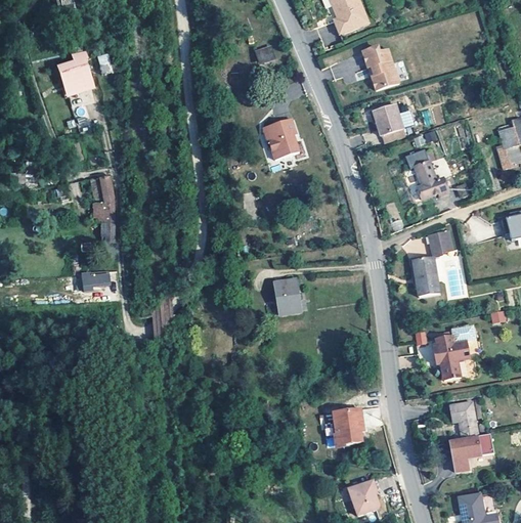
[(59,0),(60,2),(62,11),(73,8),(70,0),(59,0)]
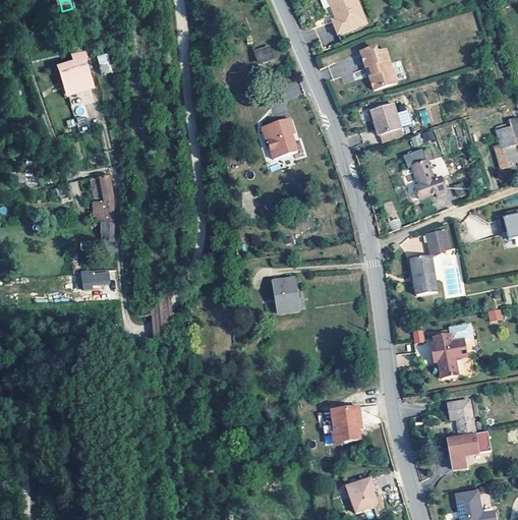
[(332,0),(332,1),(331,2),(335,12),(337,11),(339,17),(334,19),(337,29),(346,25),(347,26),(350,29),(366,21),(357,0),(332,0)]
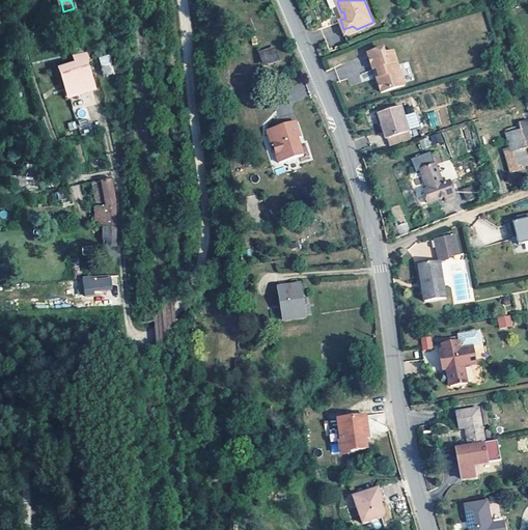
[(259,64),(276,58),(271,45),(254,50),(259,64)]
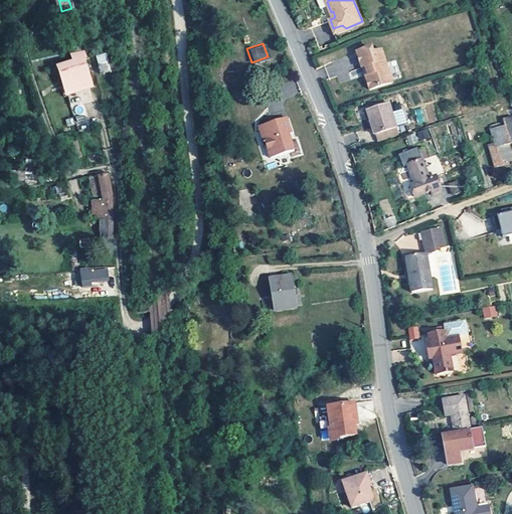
[(365,76),(369,88),(391,80),(381,47),(372,50),(370,44),(356,48),(361,65),(362,65),(364,64),(367,73),(365,76)]
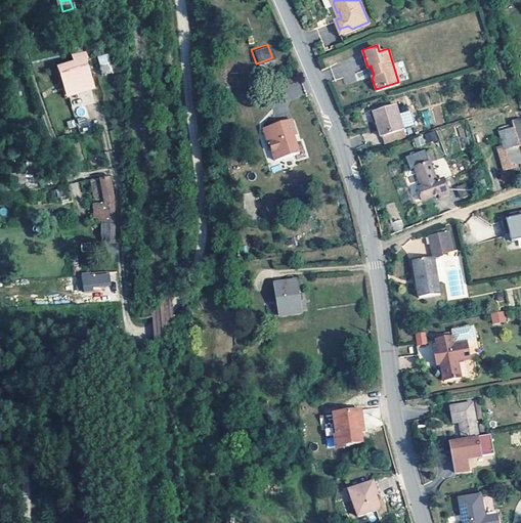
[(84,50),(83,48),(72,51),(74,58),(58,63),(62,76),(61,77),(68,94),(93,86),(86,64),(83,56),(86,54),(84,50)]
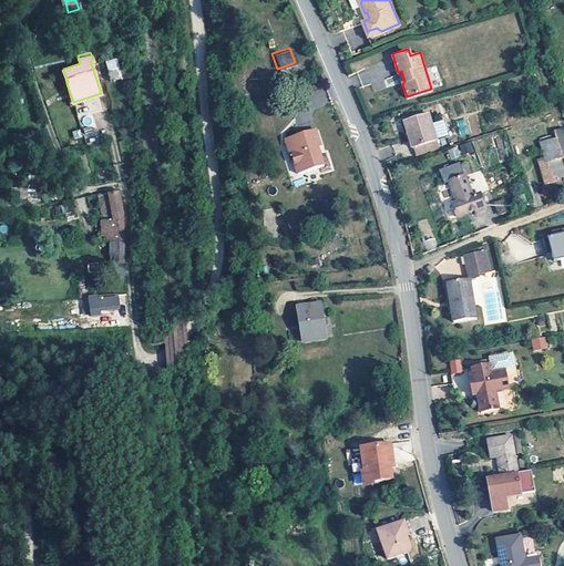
[(121,73),(118,64),(106,69),(109,76),(121,73)]
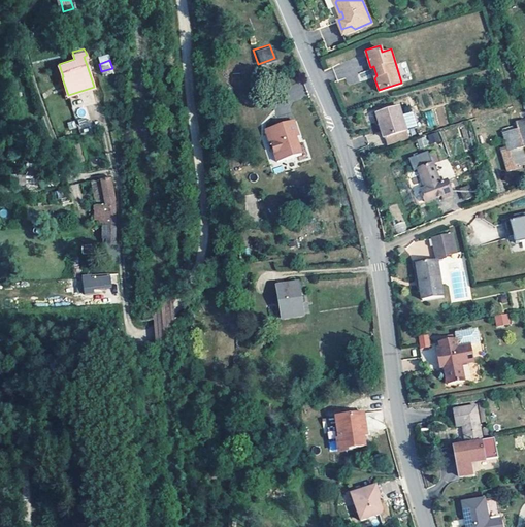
[(270,88),(282,85),(280,74),(268,77),(270,88)]
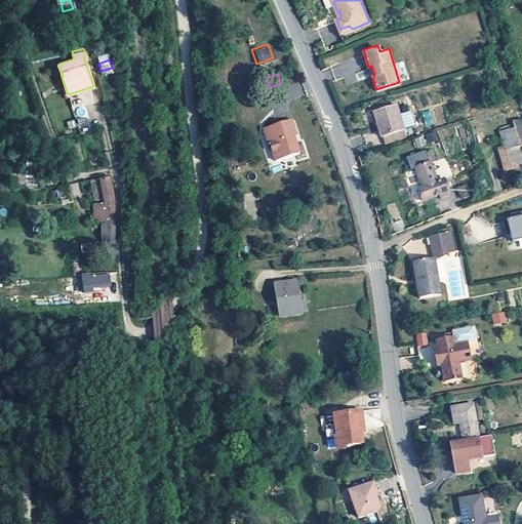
[(405,136),(395,104),(372,112),(380,135),(384,144),(405,136)]
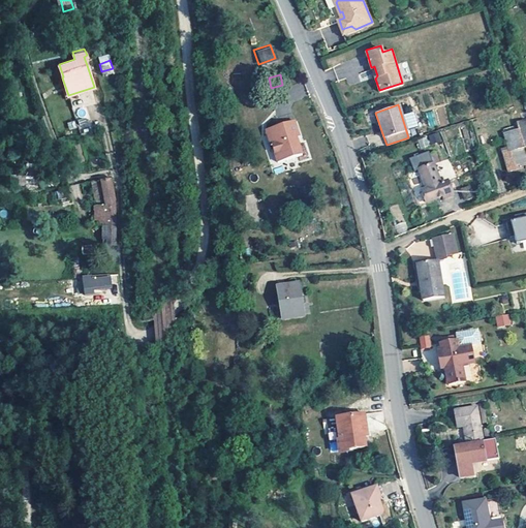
[(422,111),(427,126),(436,124),(431,109),(422,111)]
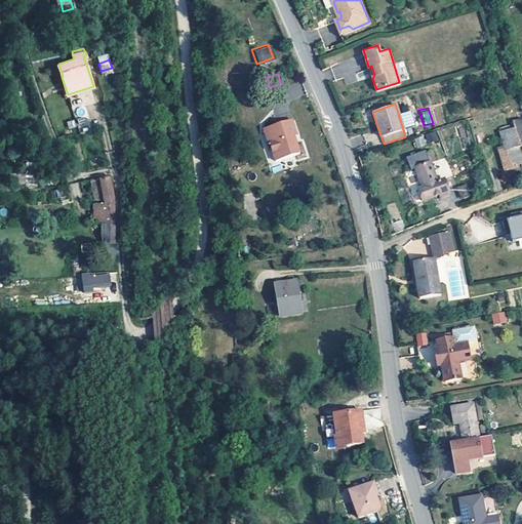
[(503,131),(504,135),(507,148),(499,150),(506,168),(521,163),(521,158),(519,145),(521,144),(521,119),(513,121),(514,128),(503,131)]
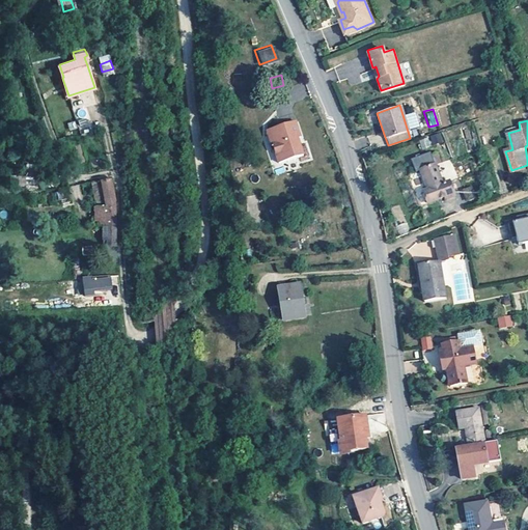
[(429,144),(441,141),(438,131),(426,134),(429,144)]
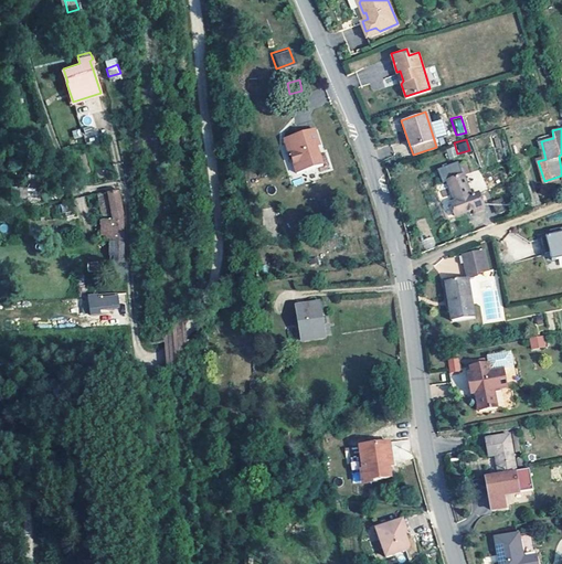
[(442,149),(446,158),(455,155),(451,145),(442,149)]
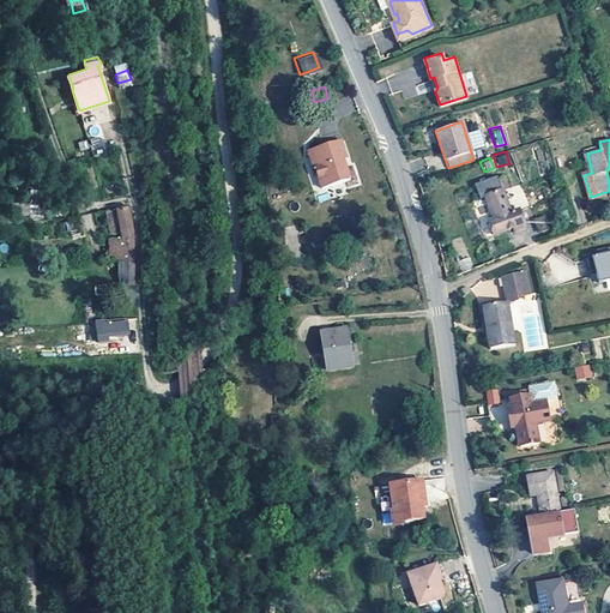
[(346,172),(313,180),(316,193),(318,193),(324,218),(352,211),(350,199),(349,199),(346,191),(351,190),(346,172)]
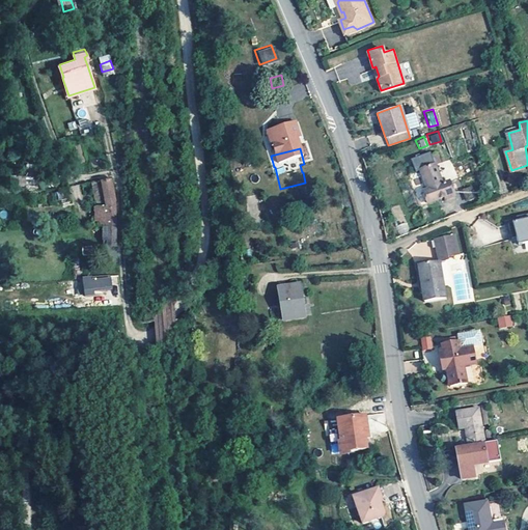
[(418,169),(433,163),(428,150),(409,158),(413,171),(418,169)]
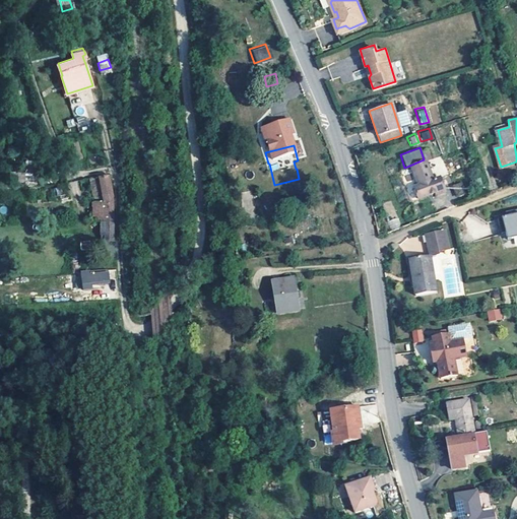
[(431,178),(424,159),(409,166),(417,184),(413,185),(417,196),(435,190),(435,192),(445,188),(440,175),(431,178)]
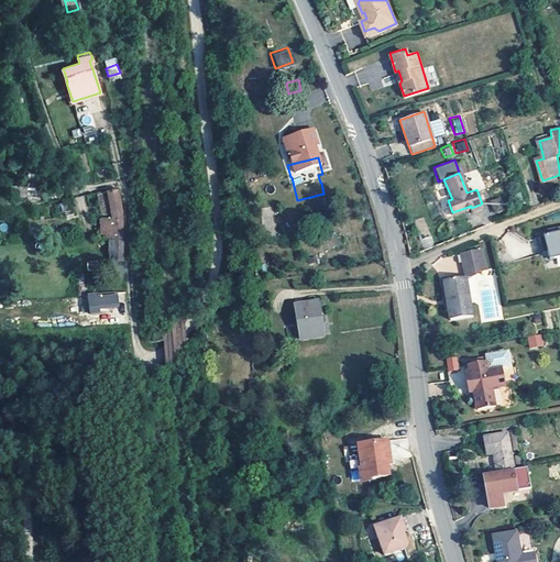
[(117,187),(106,189),(112,217),(121,217),(121,210),(117,187)]
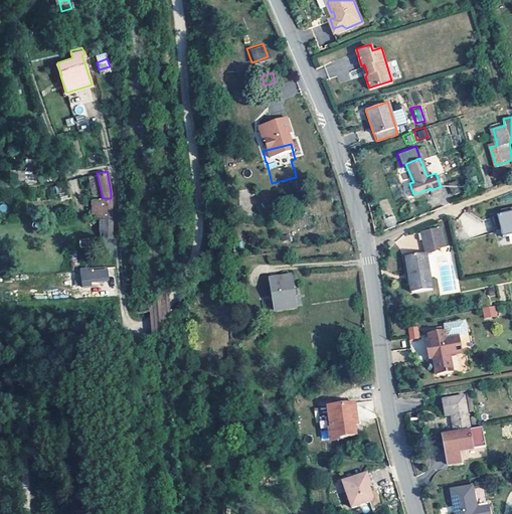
[(112,216),(111,198),(103,198),(103,216),(112,216)]
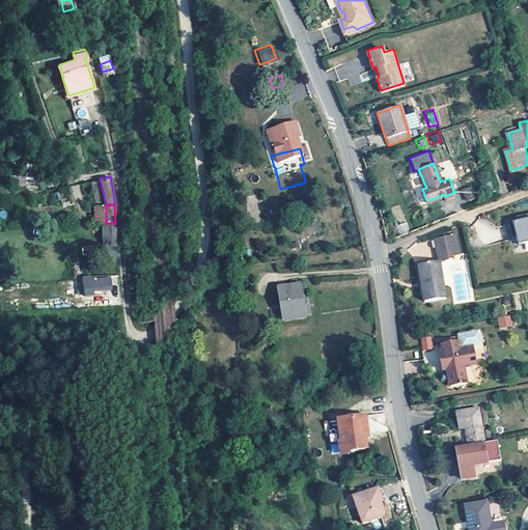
[(527,207),(516,211),(517,216),(507,218),(511,232),(516,231),(518,239),(527,236),(527,207)]
